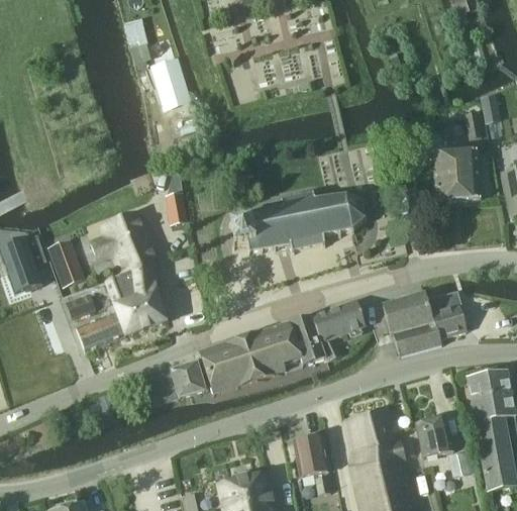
[(177,56),(145,65),(160,106),(191,98),(177,56)]
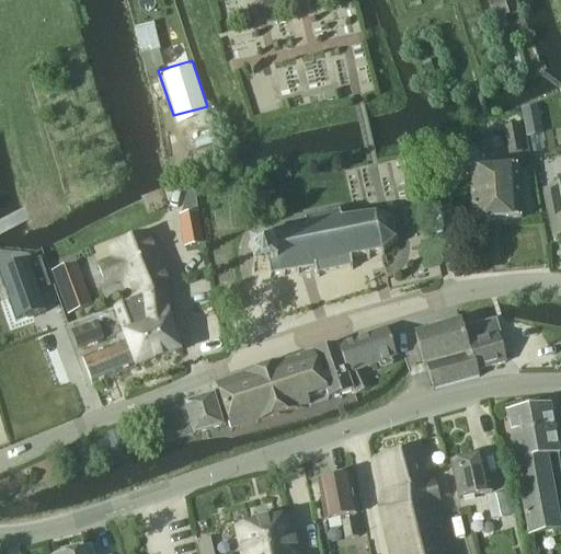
[(517,120),(503,124),(507,151),(523,148),(517,120)]
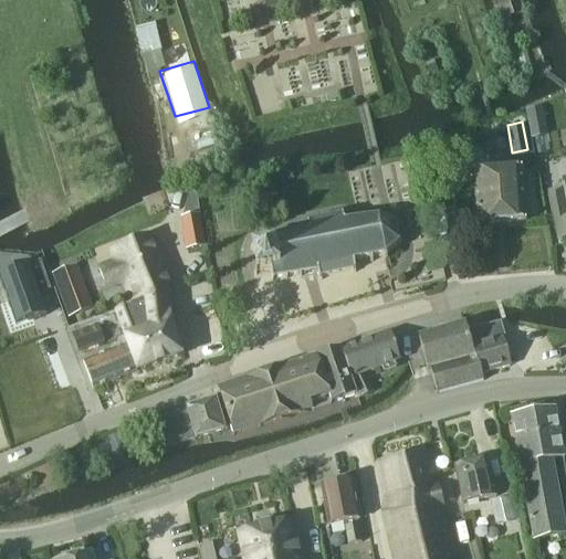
[(544,122),(528,125),(531,135),(545,132),(544,122)]
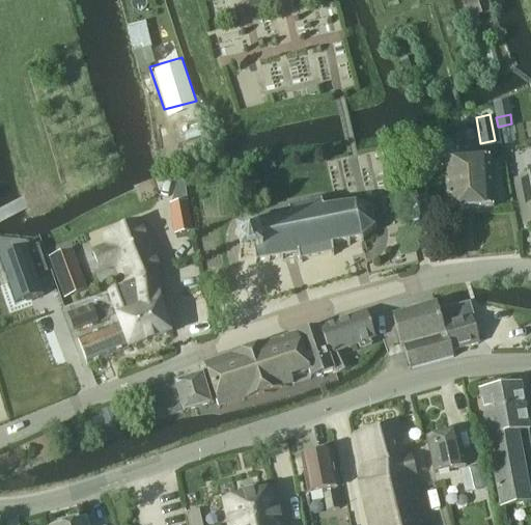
[(447,204),(491,202),(487,155),(444,158),(447,204)]
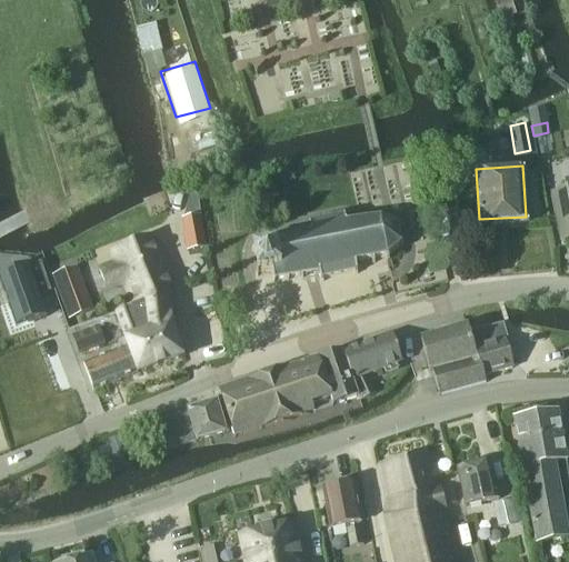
[(565,186),(550,189),(560,238),(568,236),(568,173),(563,176),(565,186)]
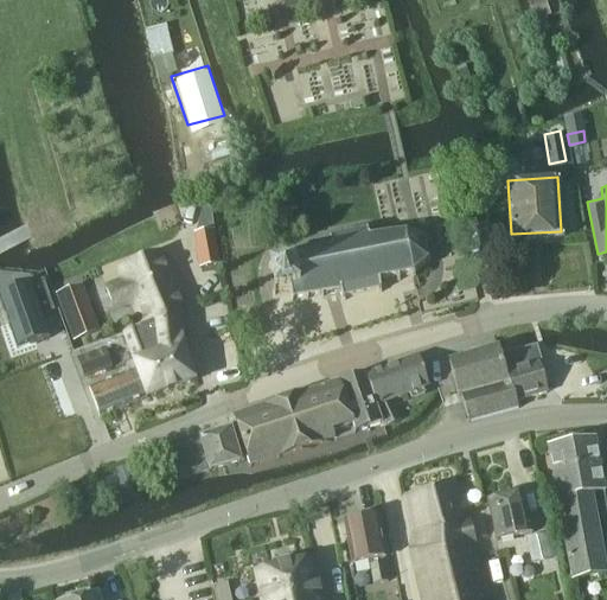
[(198,261),(218,260),(215,225),(197,228),(198,244),(197,244),(198,261)]
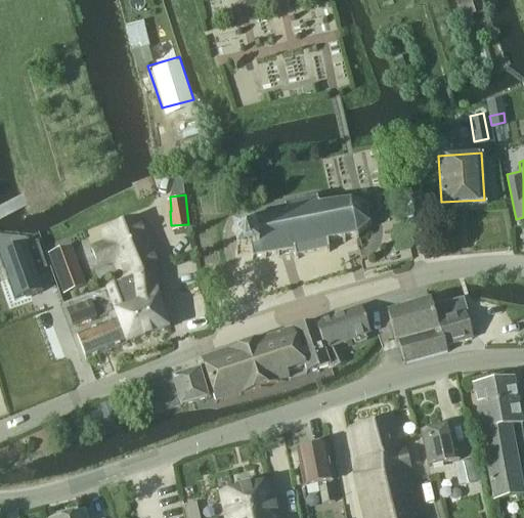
[(354,231),(368,220),(364,205),(348,196),(318,203),(316,196),(284,203),(285,207),(245,216),(243,224),(231,226),(236,248),(249,245),(251,254),(293,245),(295,252),(328,245),(326,238),(354,231)]
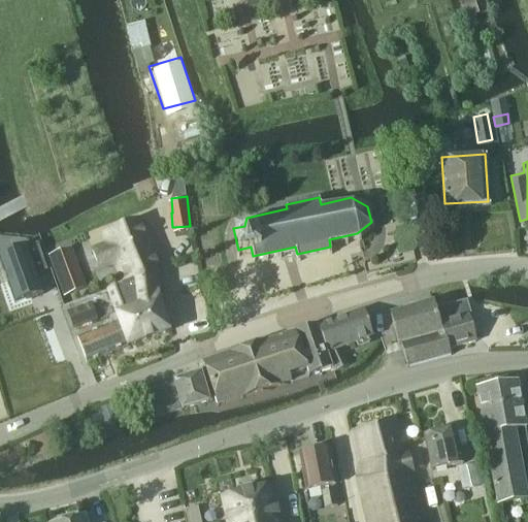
[(122,280),(160,266),(141,216),(103,230),(107,240),(92,246),(99,266),(114,261),(122,280)]
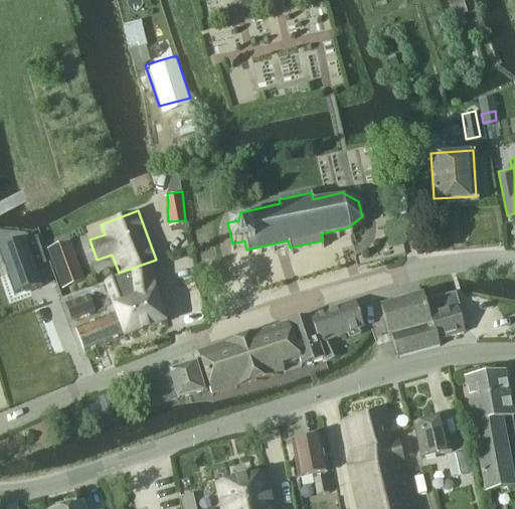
[(24,235),(0,242),(0,252),(14,294),(41,284),(34,265),(47,260),(37,232),(25,236),(24,235)]
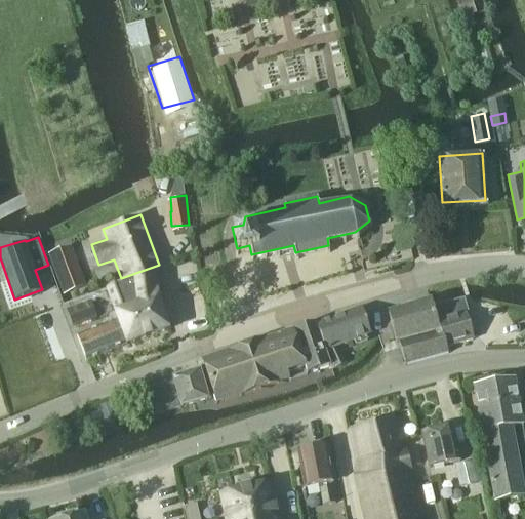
[(51,250),(67,289),(82,283),(67,244),(51,250)]
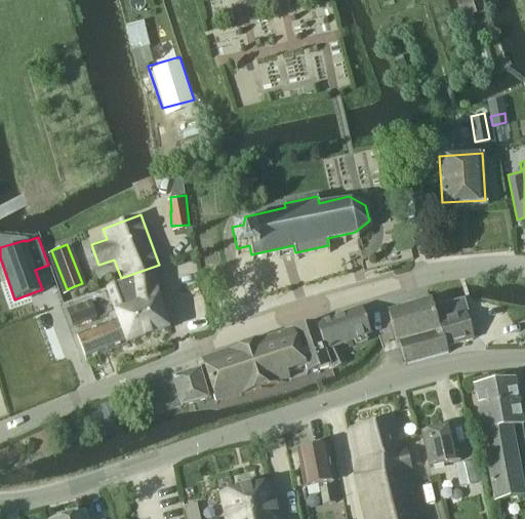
[(160,267),(159,265),(121,278),(122,280),(112,283),(121,307),(134,302),(157,293),(156,291),(154,269),(160,267)]
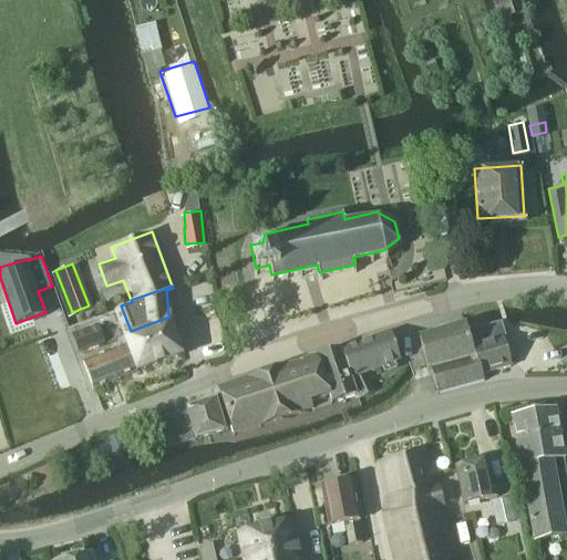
[(162,345),(166,355),(182,350),(169,317),(145,325),(153,346),(162,345)]
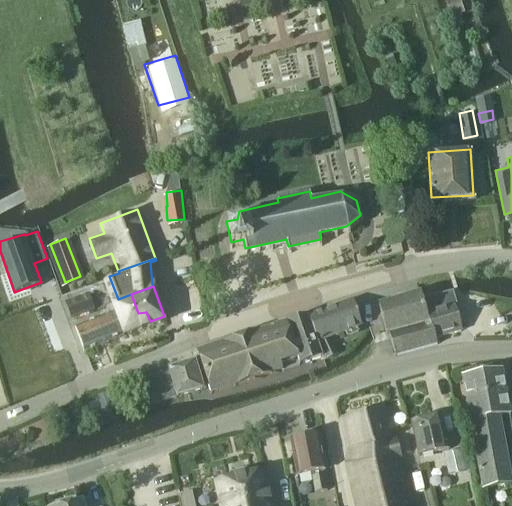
[(65,298),(71,313),(94,305),(88,289),(65,298)]
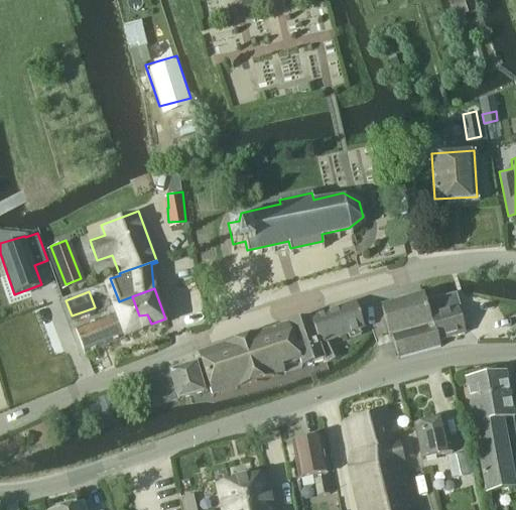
[(439,342),(438,337),(424,301),(421,291),(381,303),(389,332),(391,331),(397,354),(439,342)]
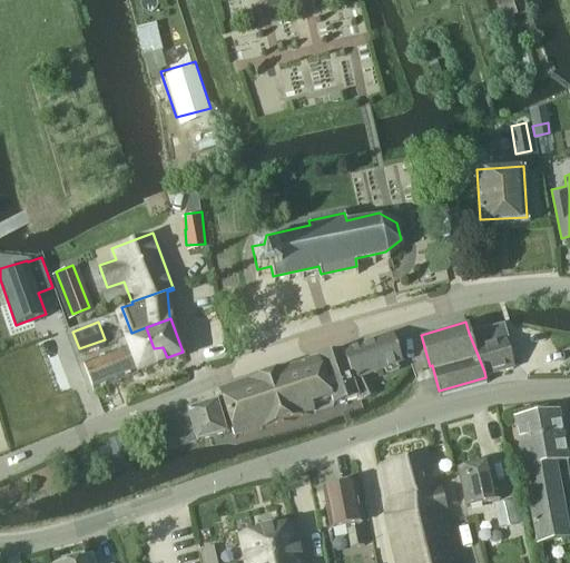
[(500,324),(469,333),(483,369),(484,372),(512,363),(500,324)]
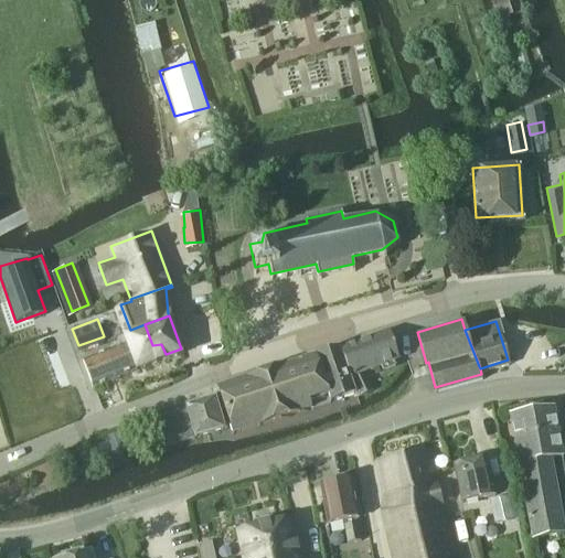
[(117,334),(119,342),(129,367),(166,354),(161,344),(152,345),(145,324),(130,330),(117,334)]
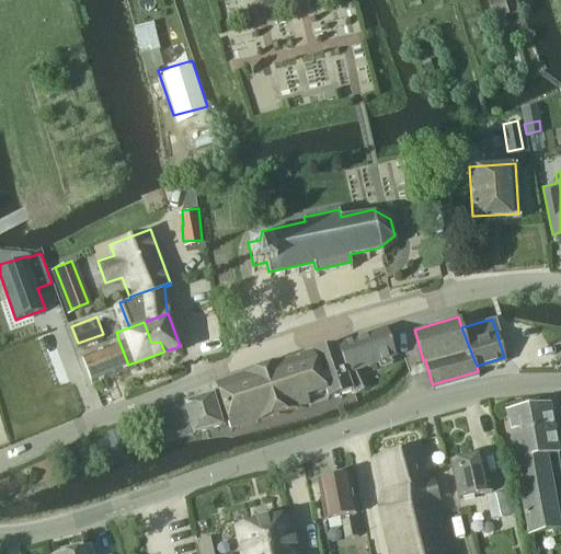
[(334,343),(351,387),(353,387),(354,389),(369,384),(363,365),(378,359),(379,364),(392,359),(391,354),(396,353),(387,325),(338,342),(334,343)]
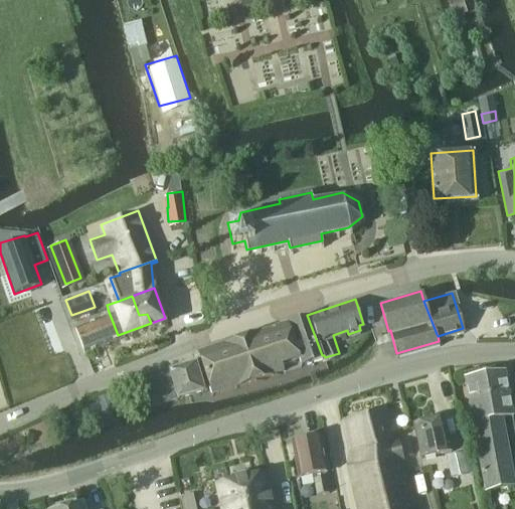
[(109,312),(75,324),(83,348),(118,335),(109,312)]
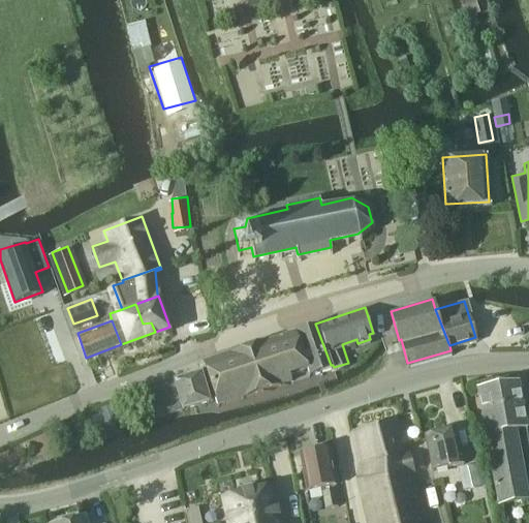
[(331,365),(315,324),(289,331),(273,336),(289,378),(331,365)]
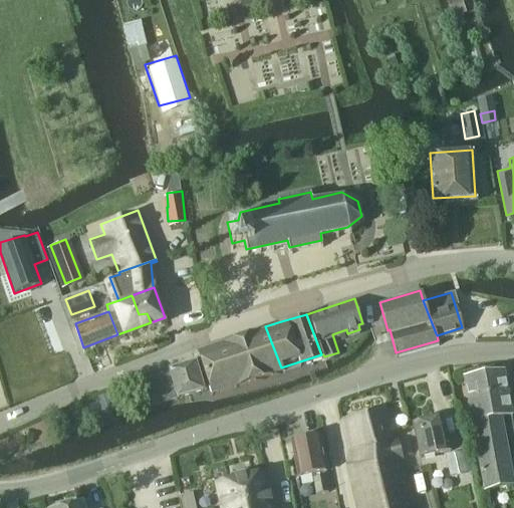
[(281,367),(265,326),(198,348),(212,391),(281,367)]
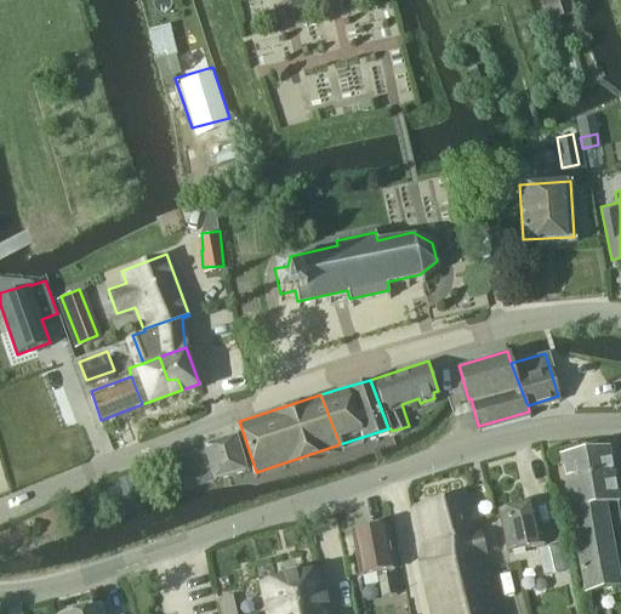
[(182,485),(250,467),(245,452),(239,453),(235,436),(203,445),(204,445),(174,454),(182,485)]
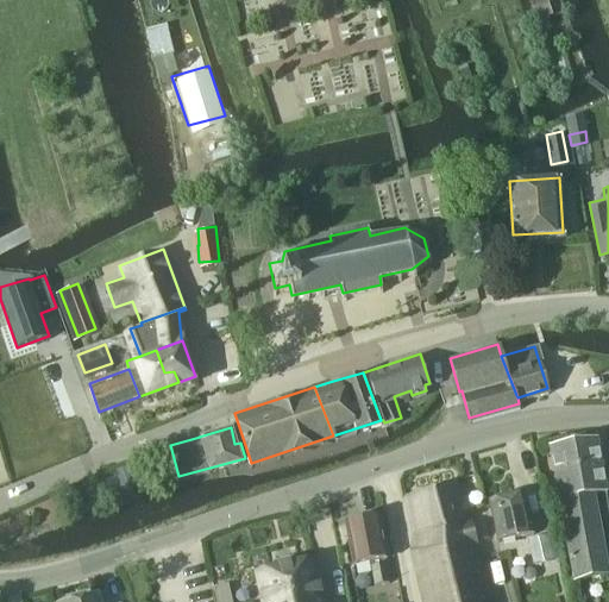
[(608,513),(596,439),(550,447),(573,576),(608,569),(608,513)]
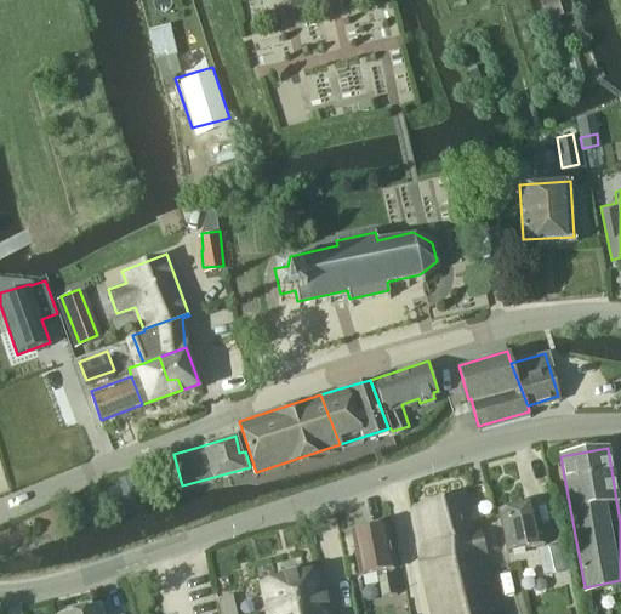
[(471,490),(412,505),(422,543),(480,528),(479,523),(471,490)]
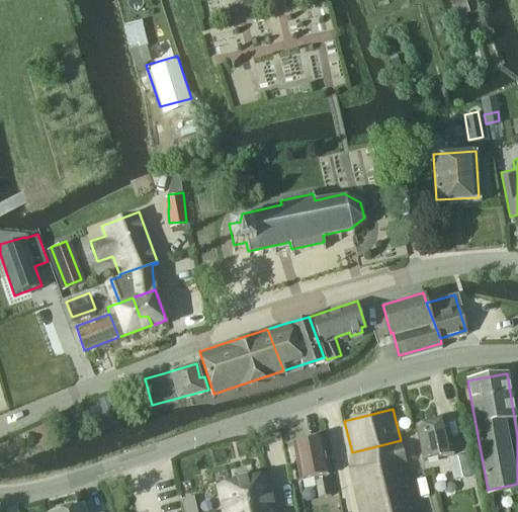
[(424,456),(452,450),(445,418),(417,424),(424,456)]
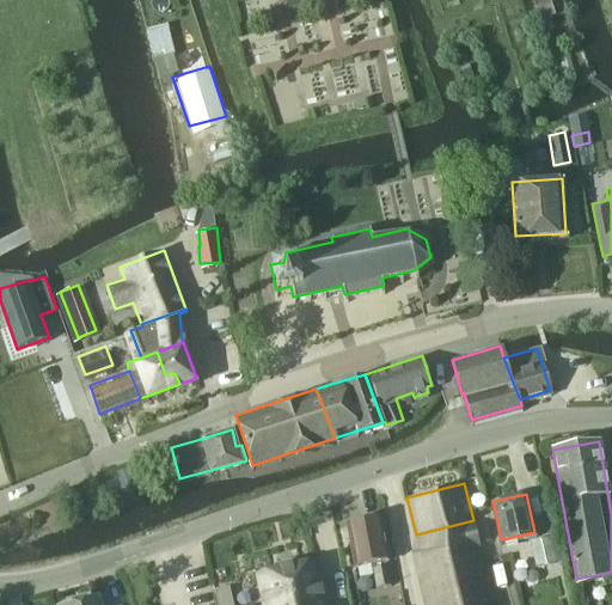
[(378,515),(348,521),(355,564),(372,561),(372,563),(377,584),(391,581),(386,561),(386,558),(378,515)]
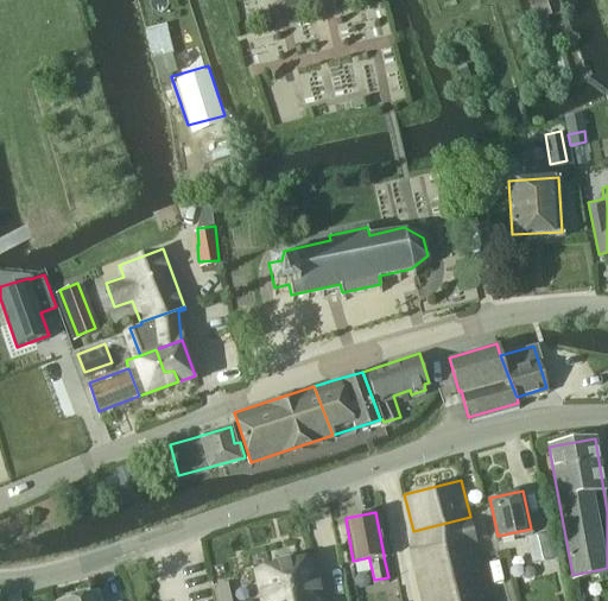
[(413,531),(410,546),(422,600),(489,600),(470,517),(413,531)]
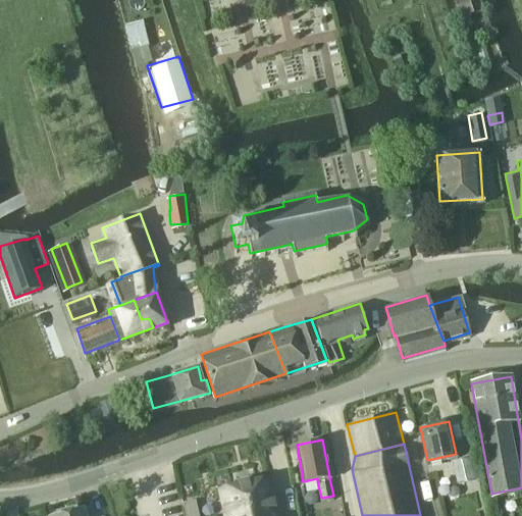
[(468,455),(451,459),(456,480),(473,476),(468,455)]
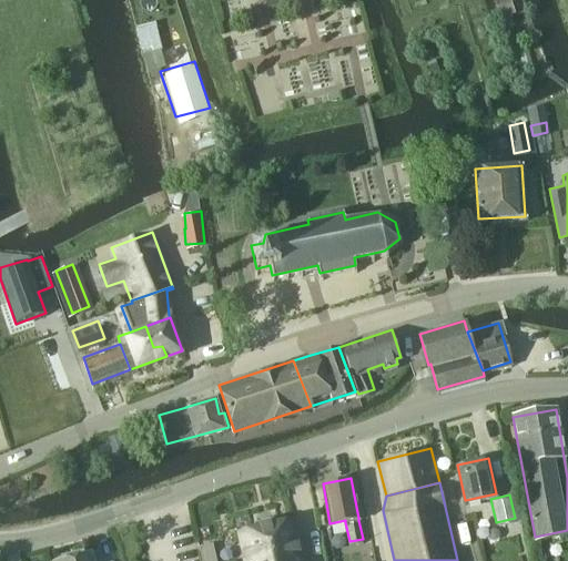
[(301,560),(292,519),(274,522),(273,517),(255,521),(256,527),(239,530),(245,560),(301,560)]
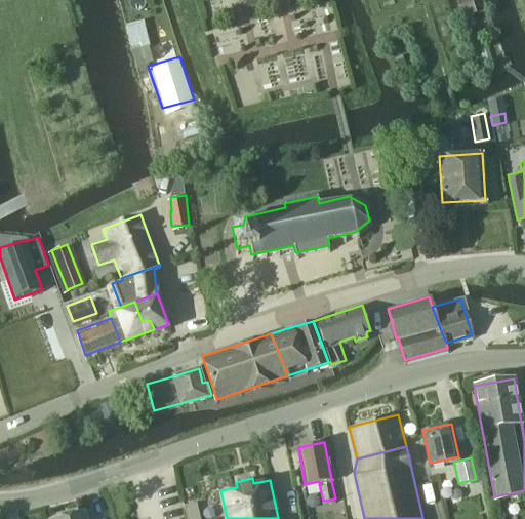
[(201,518),(196,497),(183,502),(187,518),(201,518)]
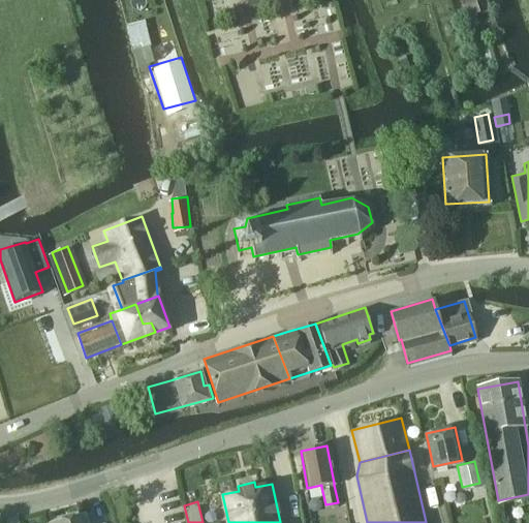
[(88,522),(93,520),(90,511),(49,522),(88,522)]
